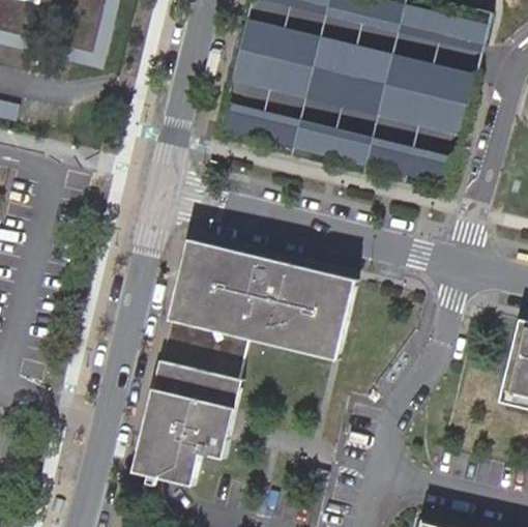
[(0,44),(107,69),(122,0),(0,0),(0,44)]
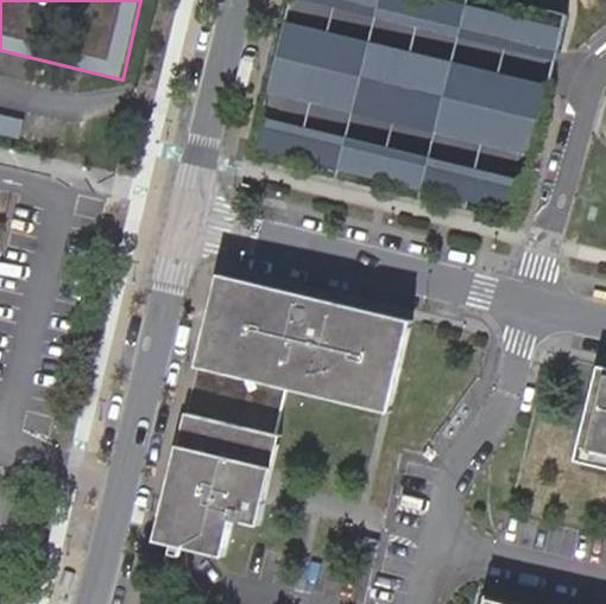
[(561,29),(436,0),(284,0),(247,163),(515,224),(561,29)]
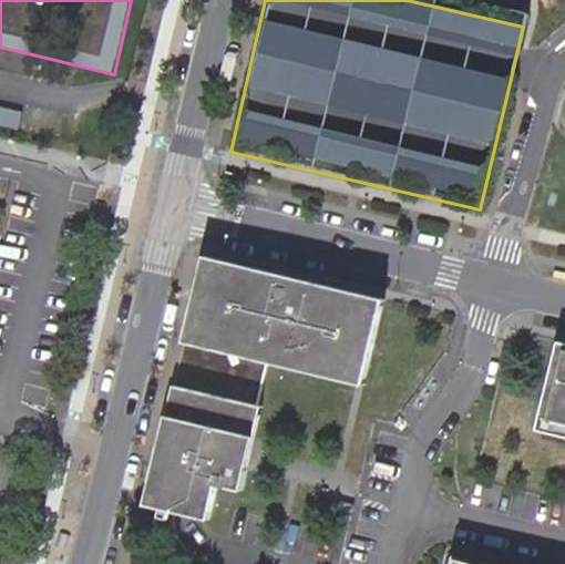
[(203,256),(197,254),(177,340),(182,341),(189,311),(201,314),(206,289),(195,286),(203,256)]
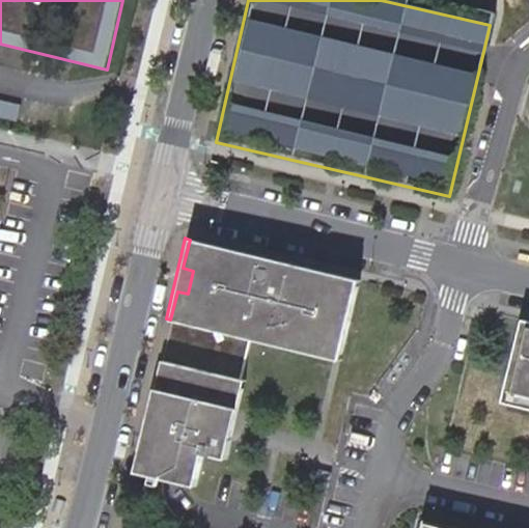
[(334,359),(354,278),(190,240),(183,268),(193,271),(188,294),(177,292),(170,320),(166,318),(156,359),(161,361),(148,410),(159,412),(151,441),(137,438),(129,471),(189,484),(196,452),(219,459),(224,439),(219,437),(243,337),(334,359)]
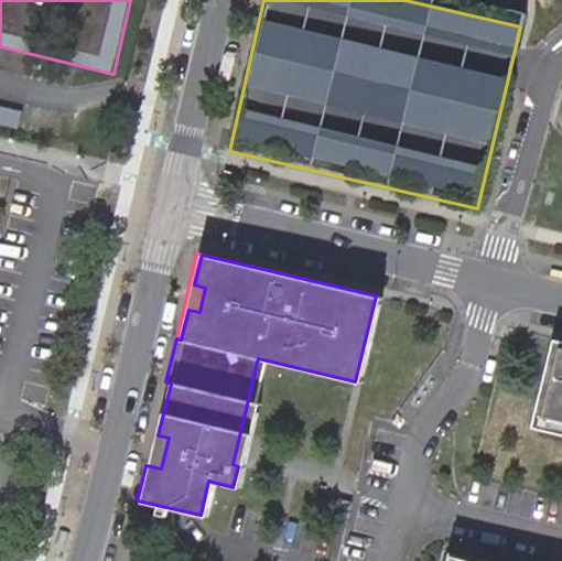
[(561,357),(548,417),(561,420),(561,357)]
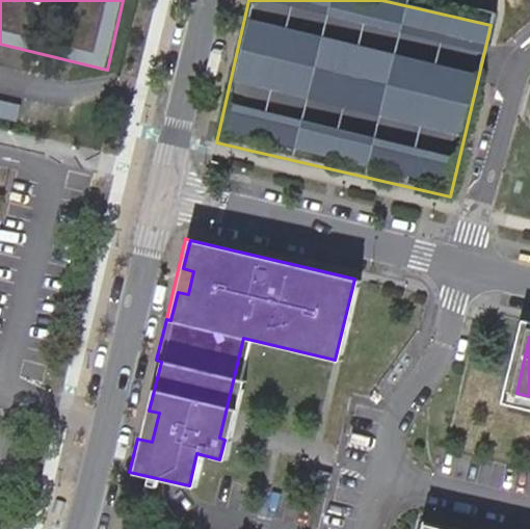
[(161,362),(156,360),(137,439),(152,442),(159,413),(149,411),(161,362)]
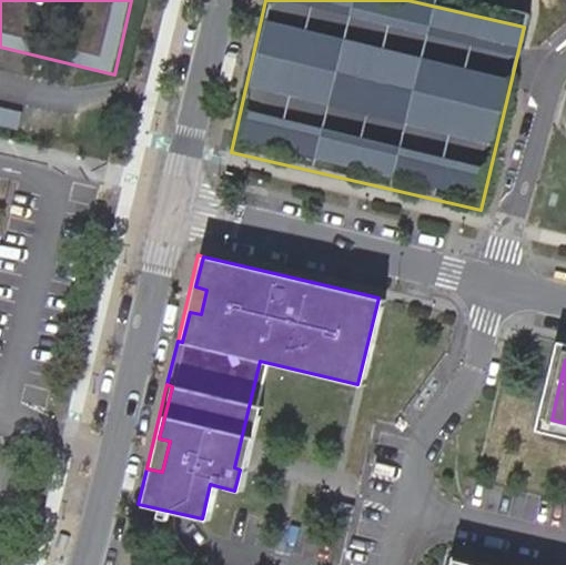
All buildings are outlined.
